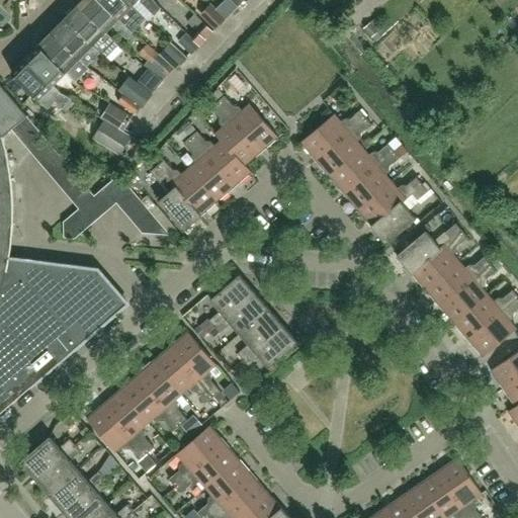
[(132,33),(118,20),(97,0),(84,0),(78,6),(106,33),(114,25),(131,40),(136,35),(133,32),(132,33)]
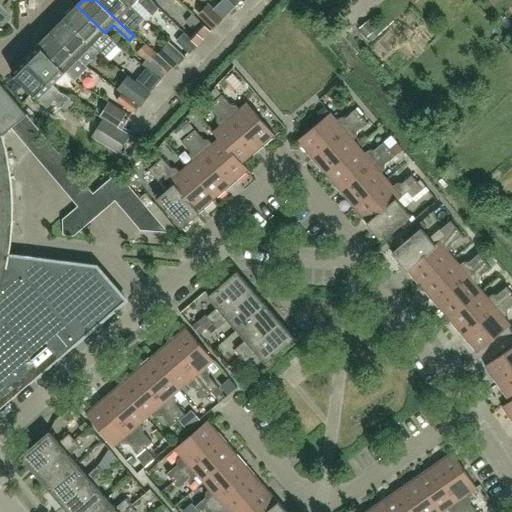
[(136,12),(130,7),(123,0),(96,0),(117,20),(130,33),(131,32),(144,20),(136,12)]
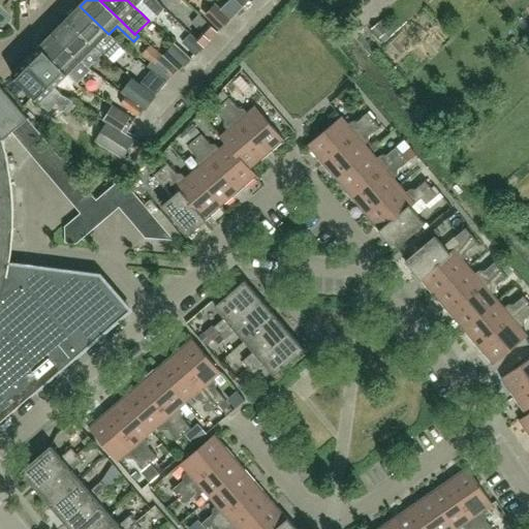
[(164,8),(155,0),(127,0),(134,7),(142,0),(158,16),(164,8)]
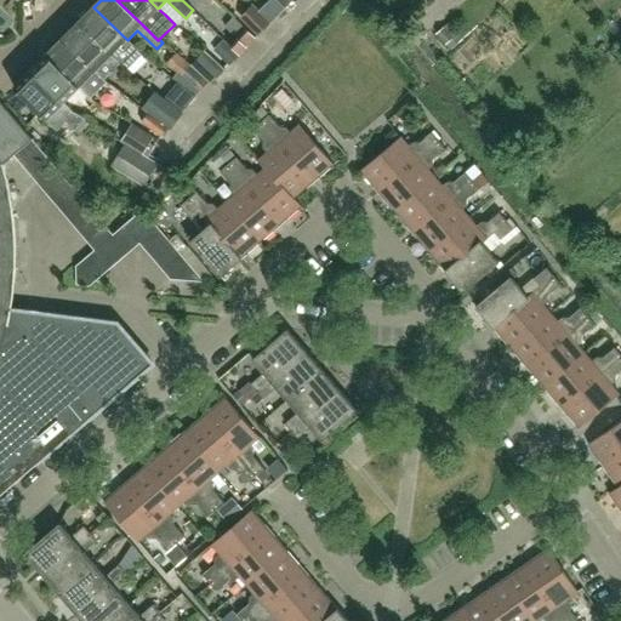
[(284,7),(277,0),(266,0),(262,5),(274,17),(284,7)]
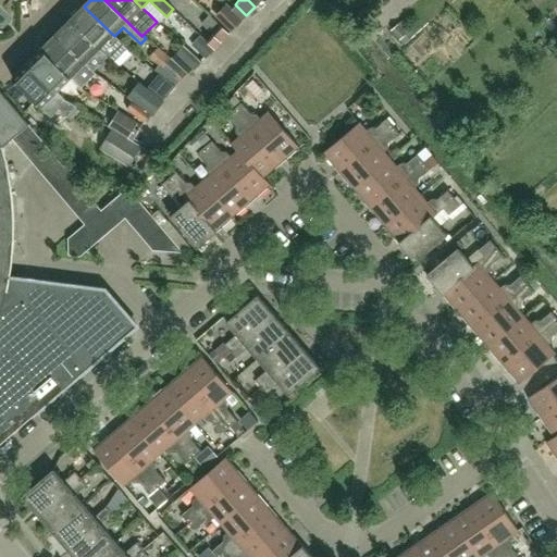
[(242,22),(225,5),(217,14),(233,31),(242,22)]
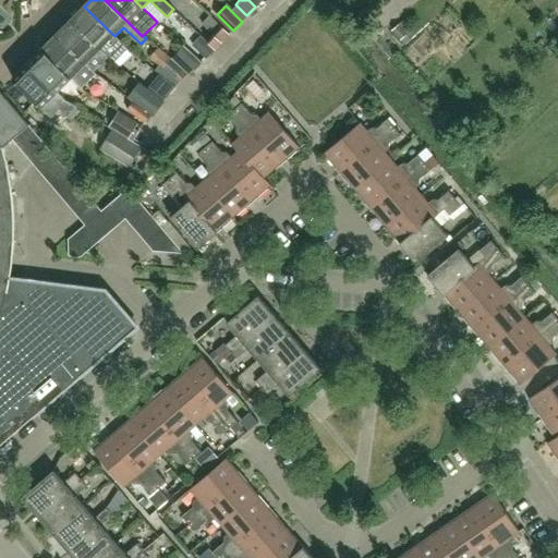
[(113,63),(126,49),(120,41),(114,36),(84,7),(70,21),(100,51),(106,57),(113,63)]
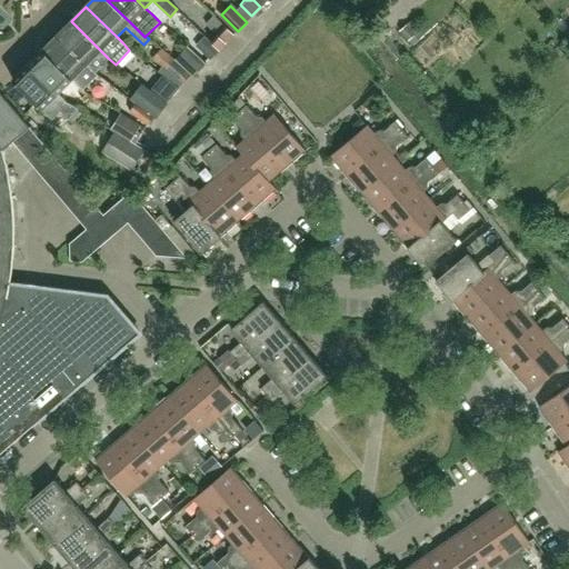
[(225,25),(215,15),(206,23),(216,32),(225,25)]
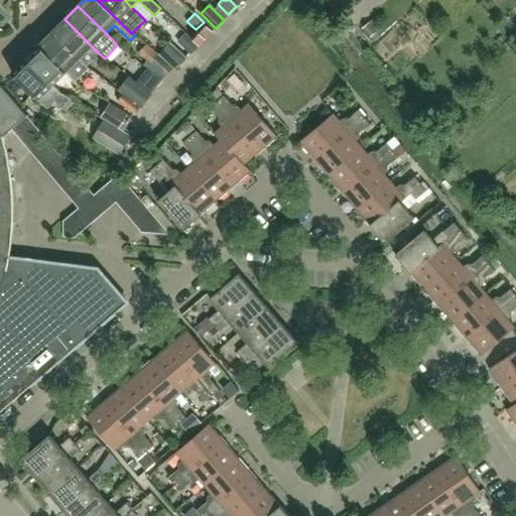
[(105,58),(98,52),(93,47),(65,19),(51,32),(80,60),(88,70),(89,68),(88,66),(93,60),(98,66),(105,58)]
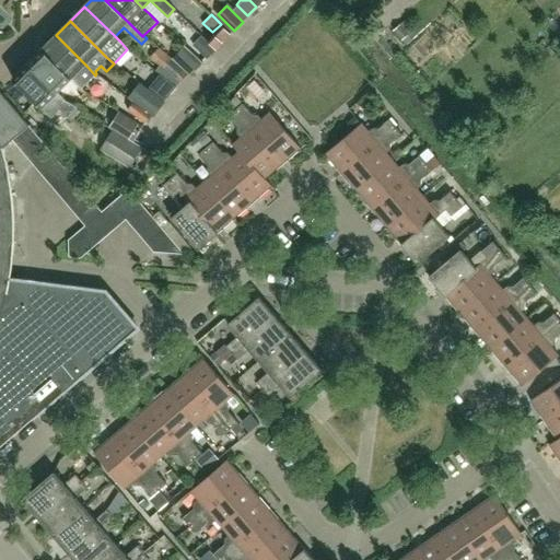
[(222,24),(208,38),(217,47),(231,33),(222,24)]
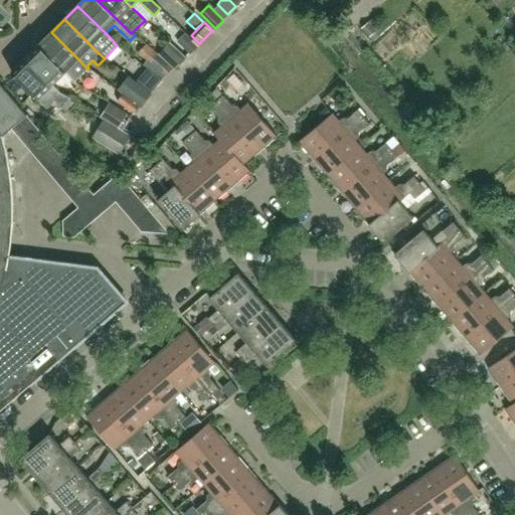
[(367,23),(362,28),(370,38),(376,33),(367,23)]
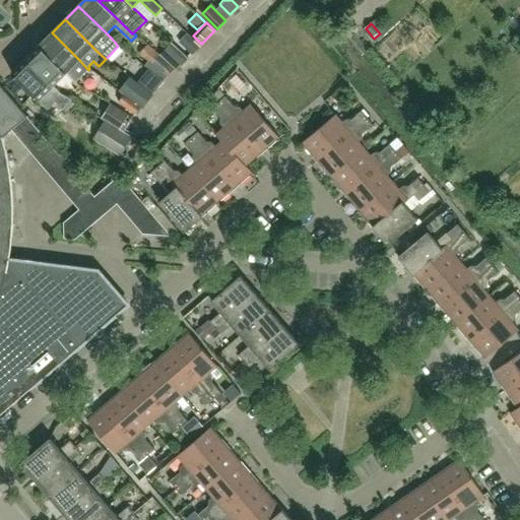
[(88,70),(80,61),(52,33),(39,46),(67,74),(72,79),(76,82),(88,70)]
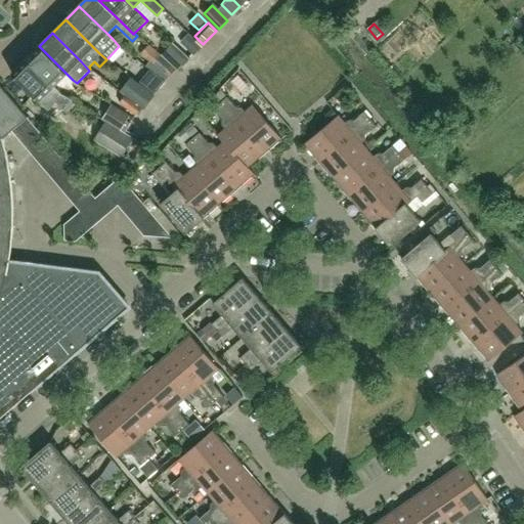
[(194,55),(203,46),(188,33),(180,42),(194,55)]
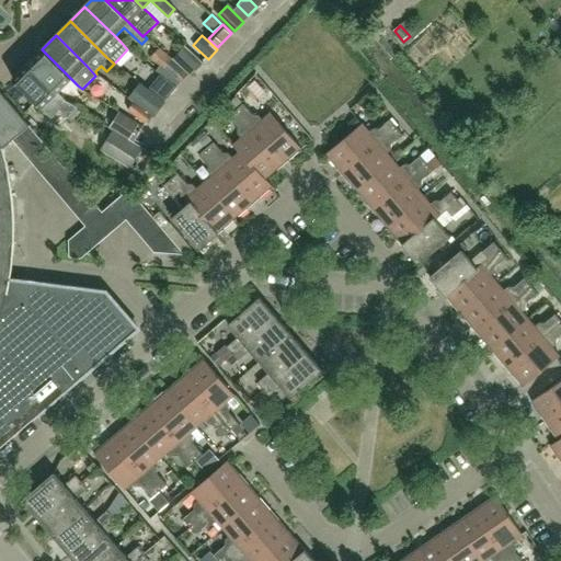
[(202,63),(183,47),(173,59),(192,75),(202,63)]
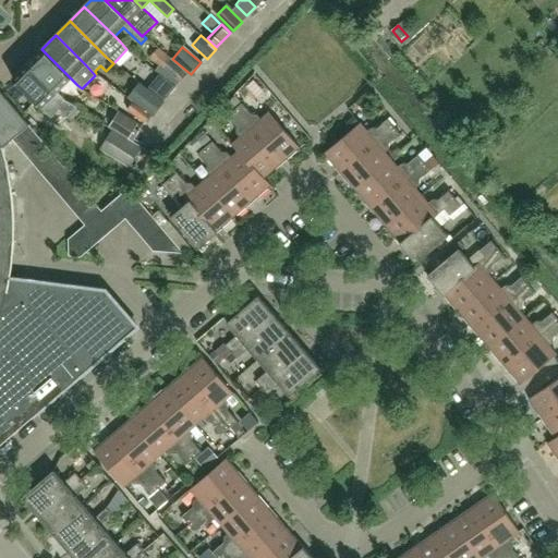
[(187,73),(158,48),(149,58),(179,83),(187,73)]
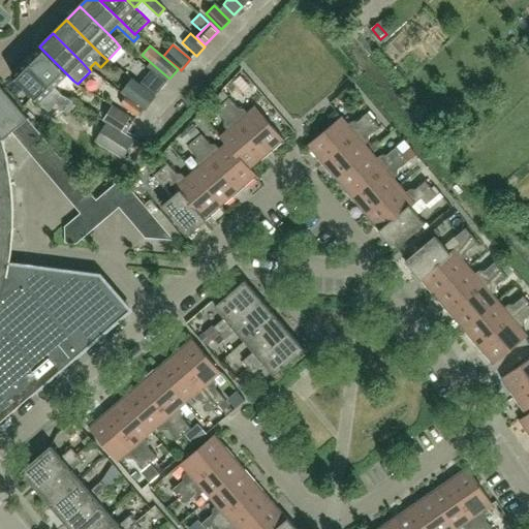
[(26,61),(55,89),(62,82),(72,92),(73,91),(74,91),(75,90),(78,92),(82,88),(78,84),(73,81),(68,75),(39,47),(26,61)]
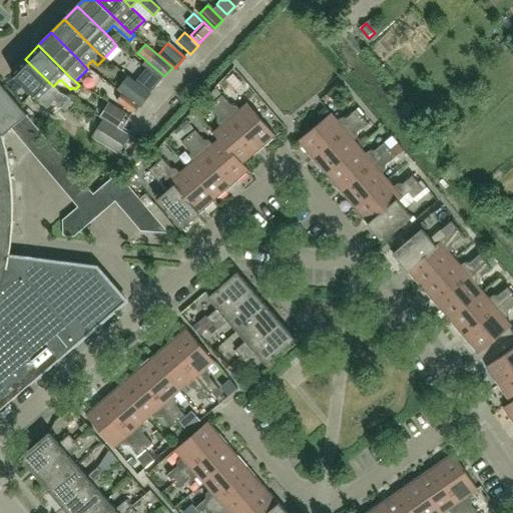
[(59,91),(53,86),(25,59),(11,73),(46,108),(54,100),(61,107),(70,98),(59,91)]
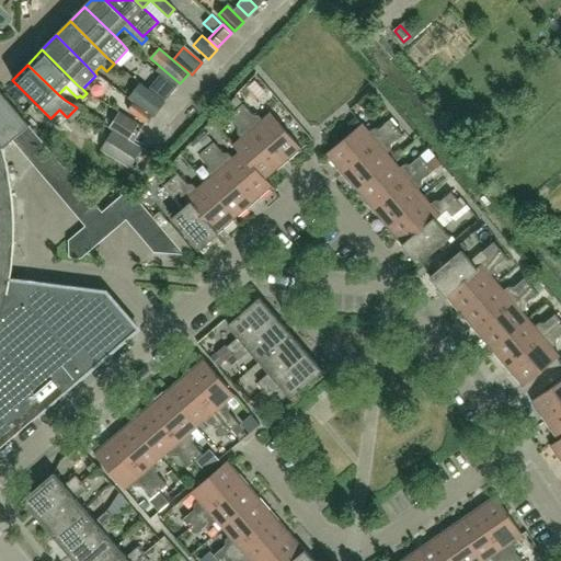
[(161,75),(150,89),(165,100),(176,87),(161,75)]
